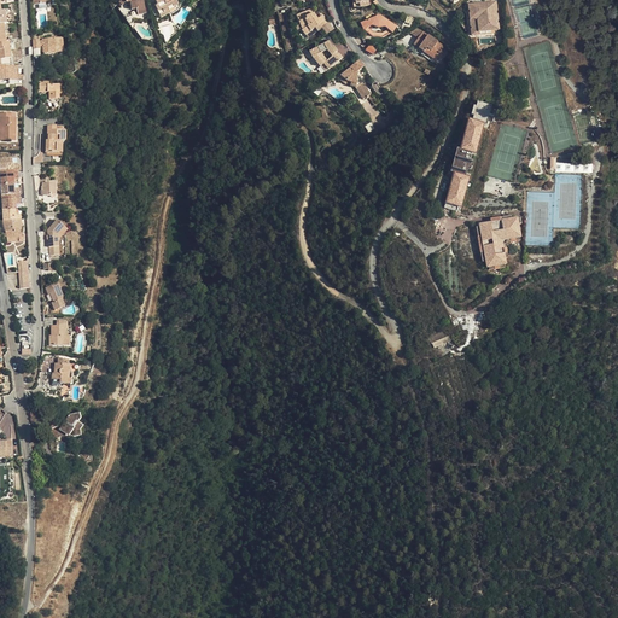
[(0,0),(0,58),(1,59),(11,58),(10,42),(6,42),(4,24),(7,23),(5,11),(0,11),(0,7),(0,5),(1,5),(0,0)]
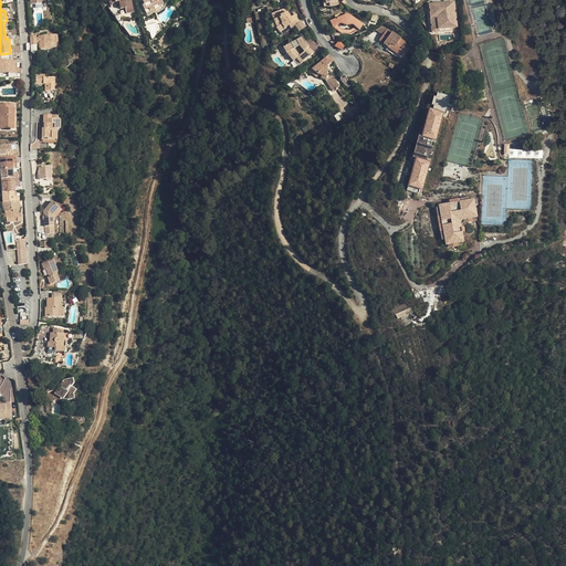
[(113,0),(115,2),(118,1),(121,9),(125,8),(126,13),(134,12),(130,0),(113,0)]
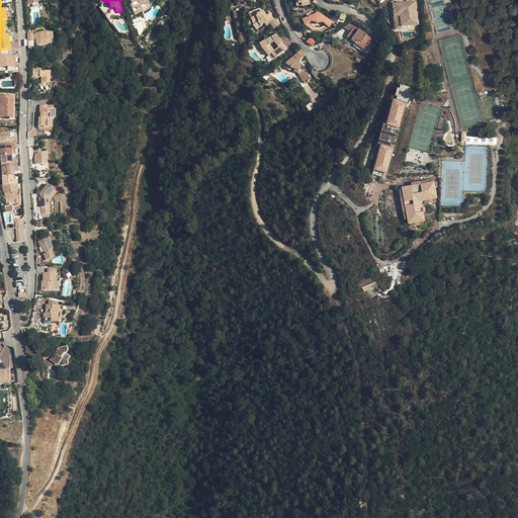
[(145,4),(146,6),(150,4),(147,0),(130,0),(133,5),(131,6),(133,10),(136,8),(137,9),(141,7),(141,6),(145,4)]
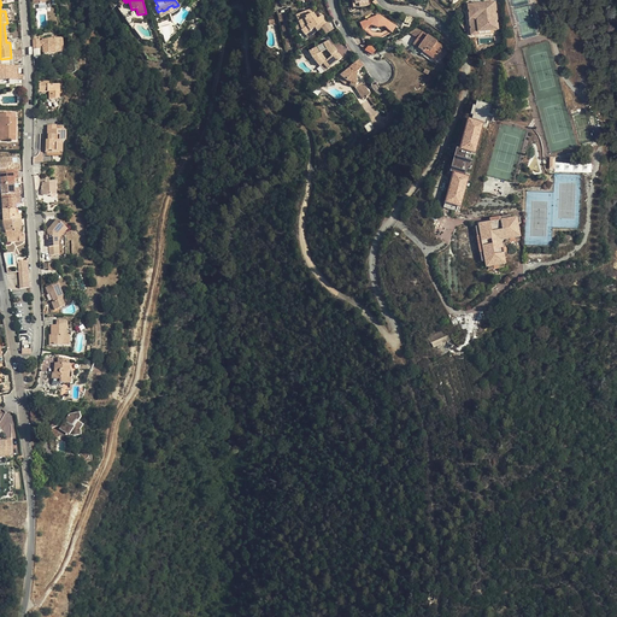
[(475,10),(475,5),(468,5),(469,21),(470,36),(477,35),(477,33),(476,28),(489,27),(491,31),(498,30),(495,5),(487,6),(488,7),(475,10)]
